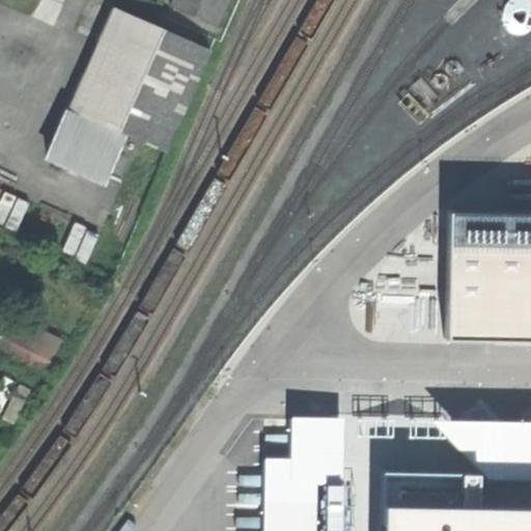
[(225,0),(171,0),(169,5),(214,25),(225,0)]
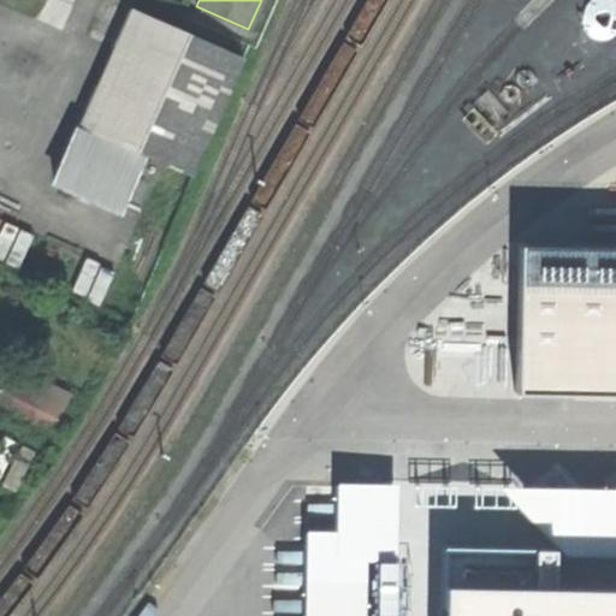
[(242,58),(130,9),(53,182),(116,209),(141,153),(190,173),(242,58)]
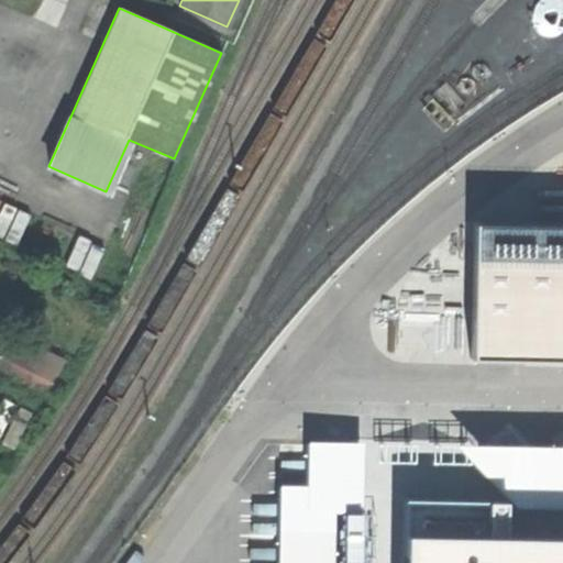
[(562,217),(463,217),(462,351),(562,351),(562,217)]
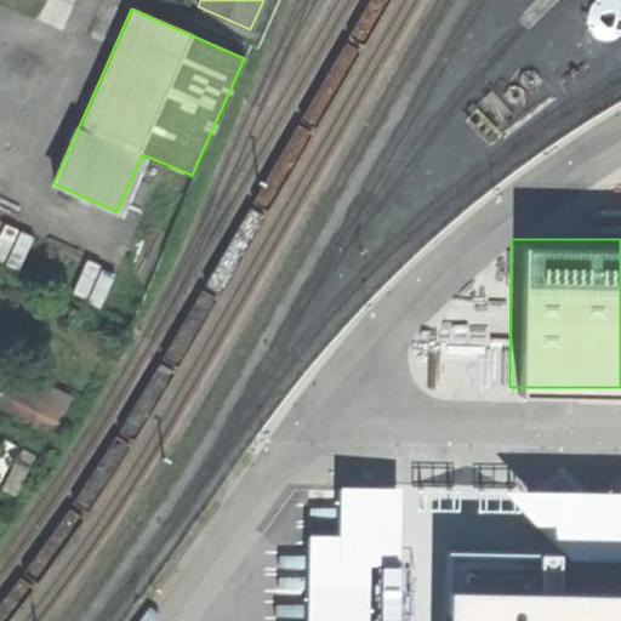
[(30,377),(18,402),(10,420),(50,440),(72,397),(30,377)]
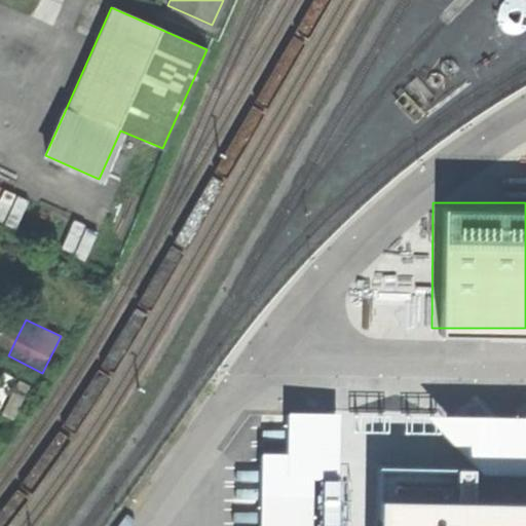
[(0,333),(0,351),(8,355),(15,340),(0,333)]
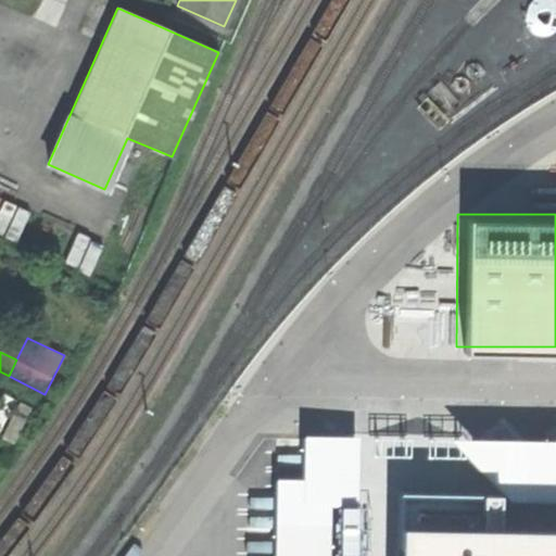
[(326,555),(325,515),(269,517),(270,555),(326,555)]
